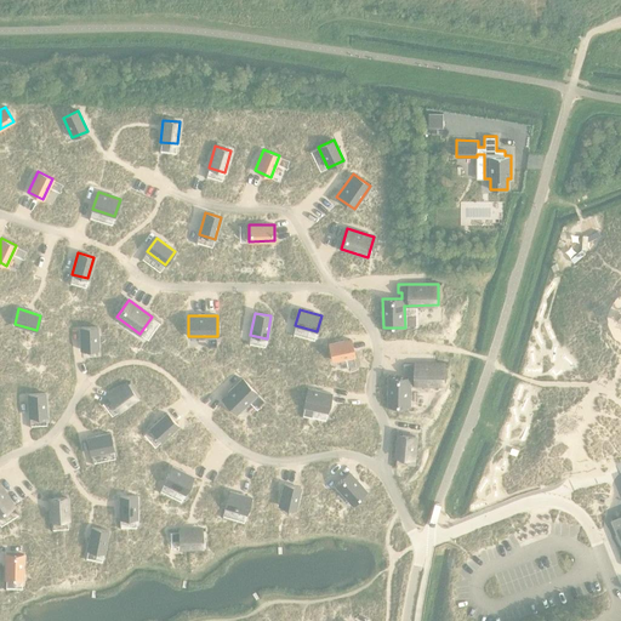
[(97,326),(80,328),(81,351),(97,349),(97,326)]
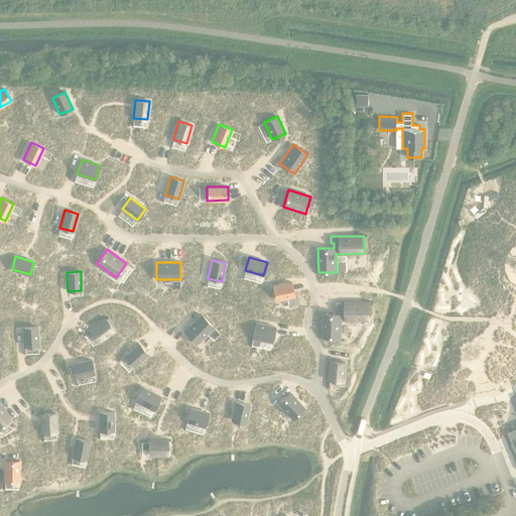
[(291,282),(273,286),(276,299),(289,296),(294,295),(291,282)]
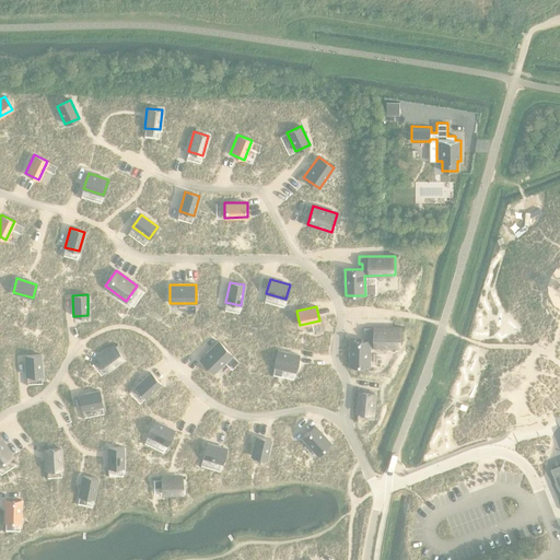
[(350,340),(350,365),(370,366),(370,347),(400,347),(400,328),(364,327),(364,335),(368,335),(366,340),(350,340)]
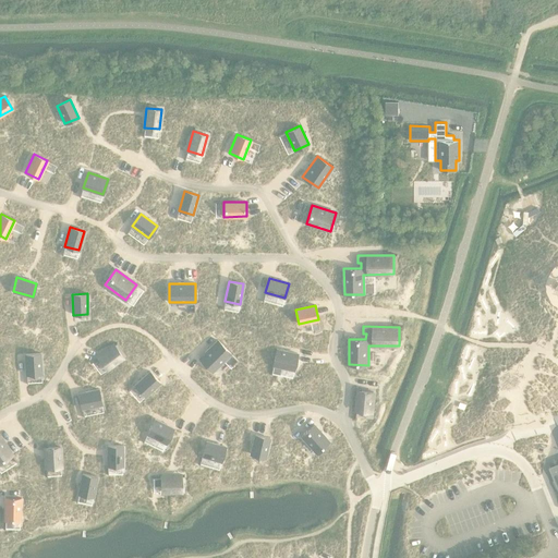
[(231,353),(217,340),(198,358),(213,372),(231,353)]
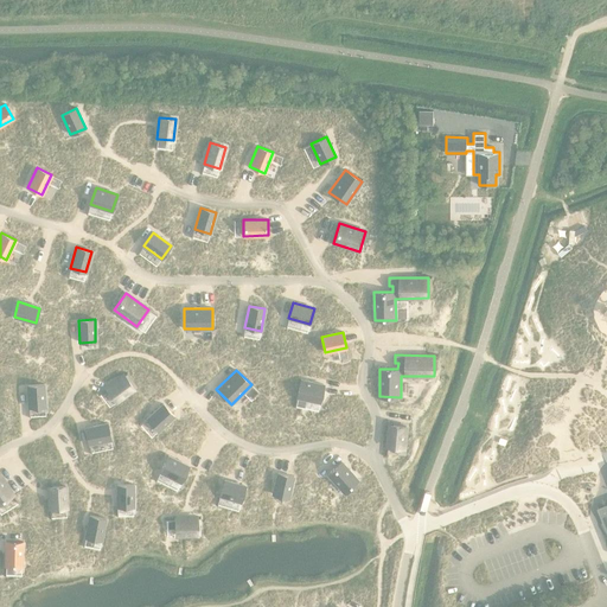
[(125,375),(107,388),(115,401),(134,388),(125,375)]
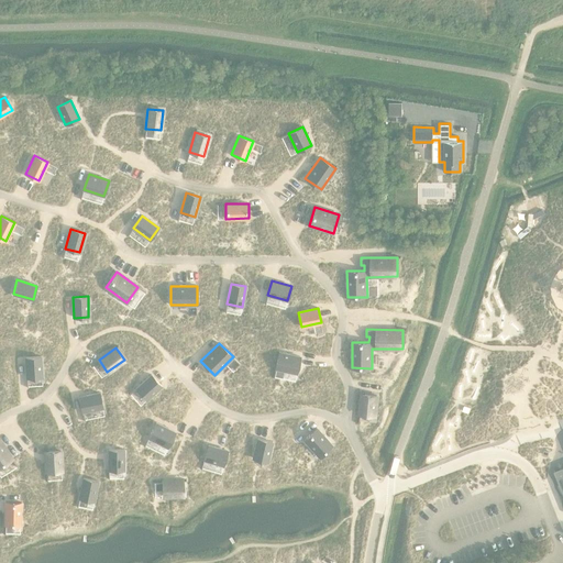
[(279,352),(275,368),(296,373),(300,357),(279,352)]
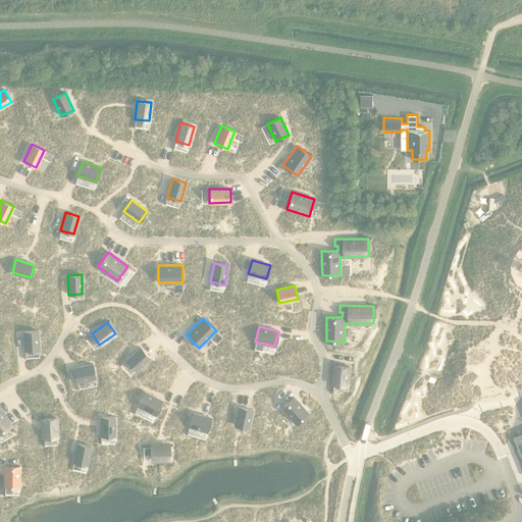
[(37,330),(23,331),(24,350),(39,349),(37,330)]
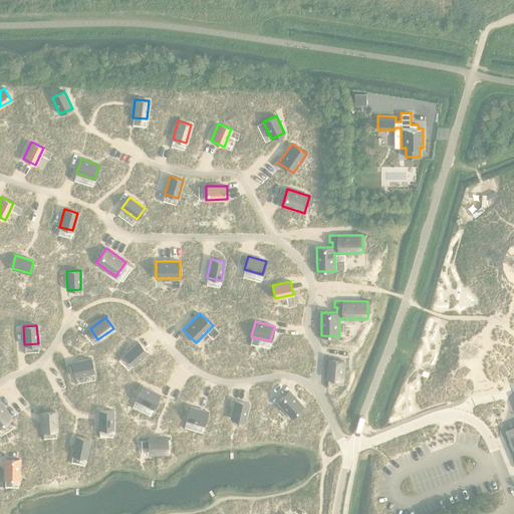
[(147,351),(139,342),(124,354),(134,364),(147,351)]
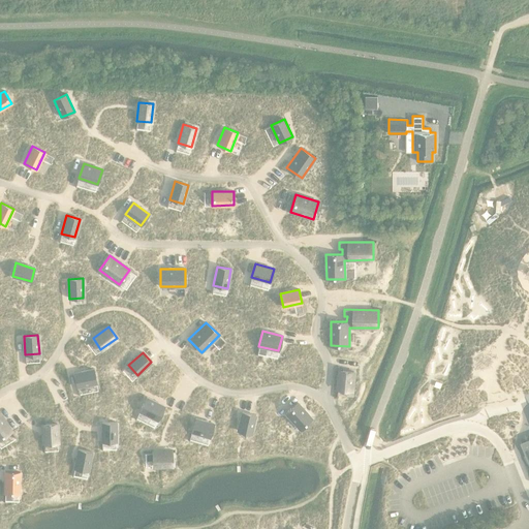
[(93,369),(74,373),(78,386),(96,383),(93,369)]
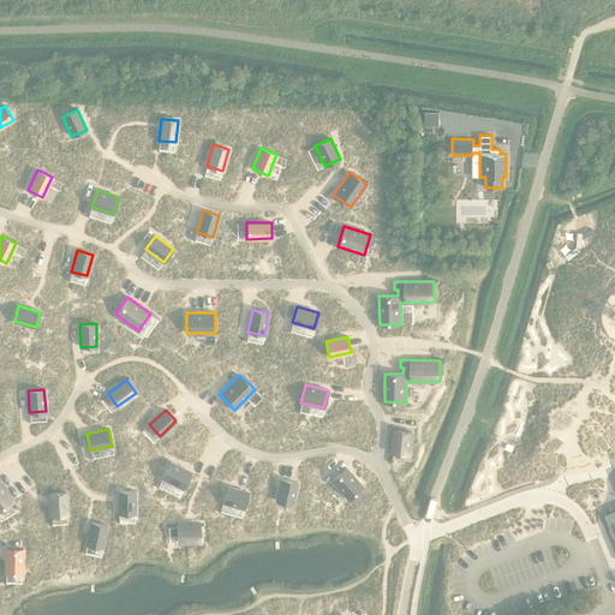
[(408,454),(411,433),(395,430),(393,452),(408,454)]
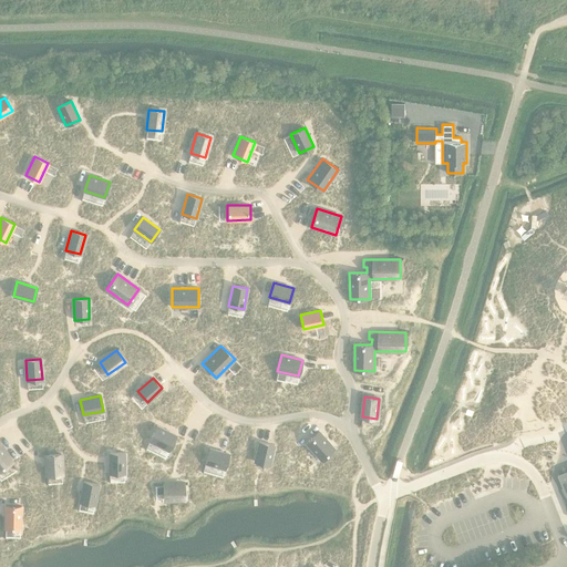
[(474,410),(466,406),(463,413),(471,416),(474,410)]
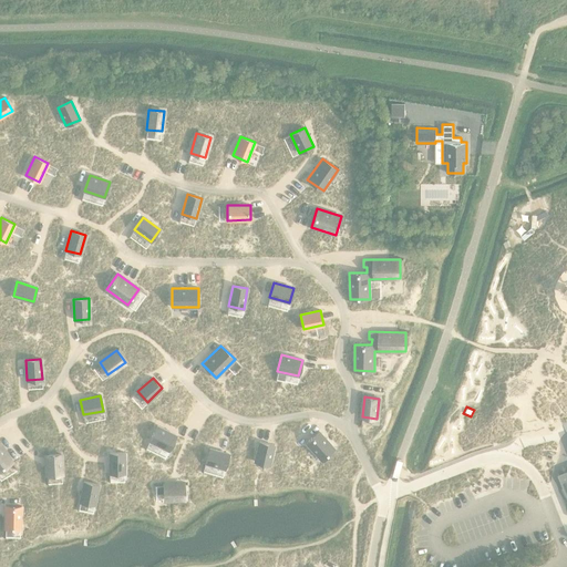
[(157,425),(150,441),(168,451),(176,435),(157,425)]
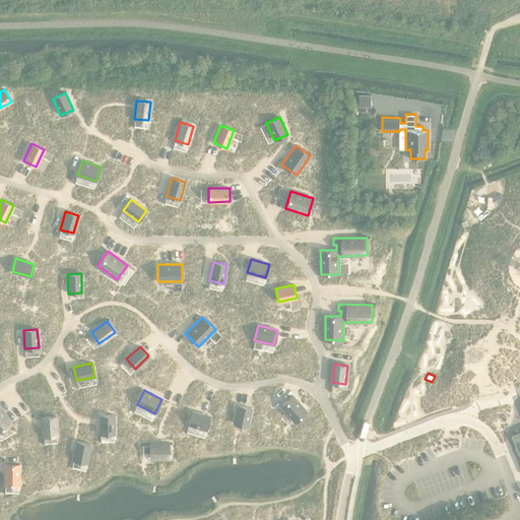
[(307,411),(291,395),(280,406),(295,421),(307,411)]
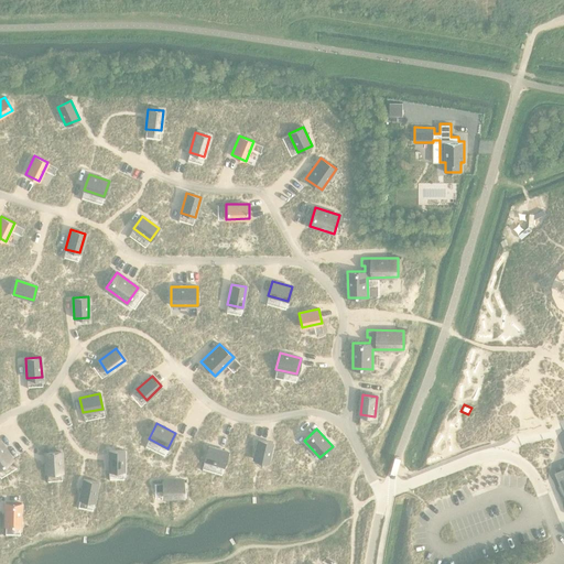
[(0,467),(12,459),(0,440),(0,467)]
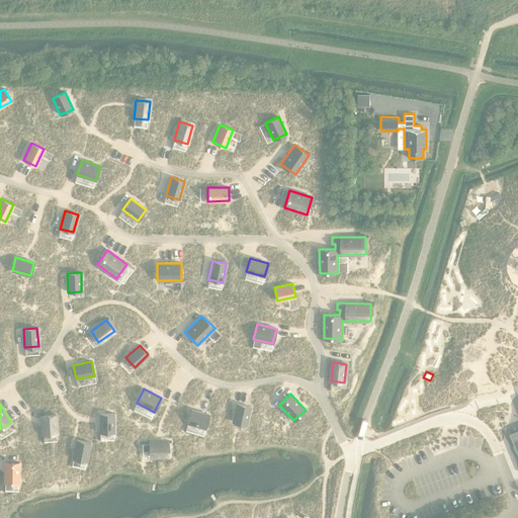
[(237,404),(233,422),(246,425),(250,407),(237,404)]
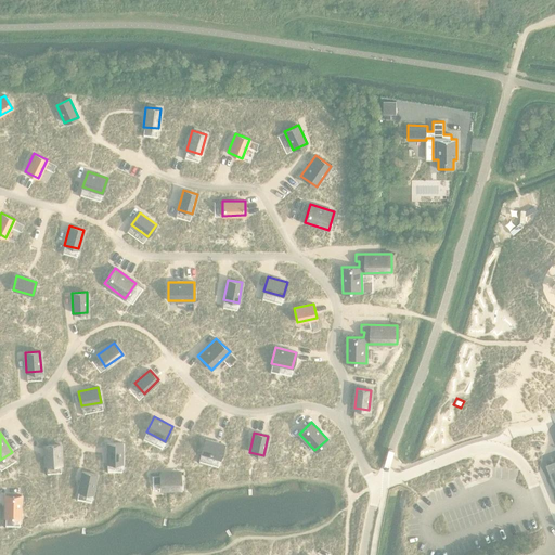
[(205,439),(202,453),(220,459),(224,444),(205,439)]
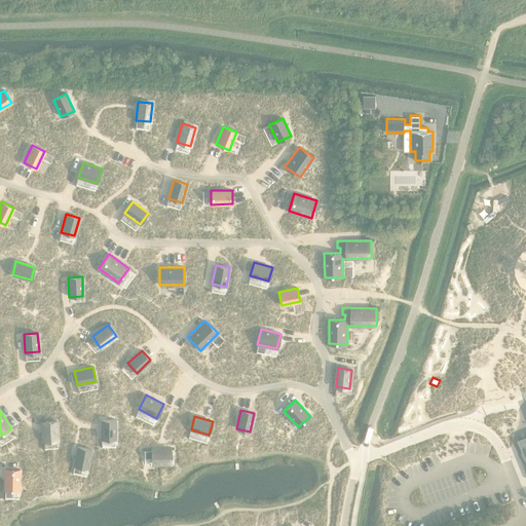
[(115,420),(102,420),(102,439),(115,439),(115,420)]
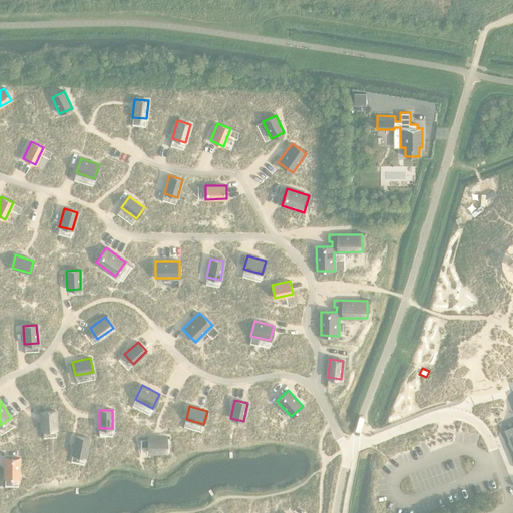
[(55,411),(41,412),(42,430),(56,429),(55,411)]
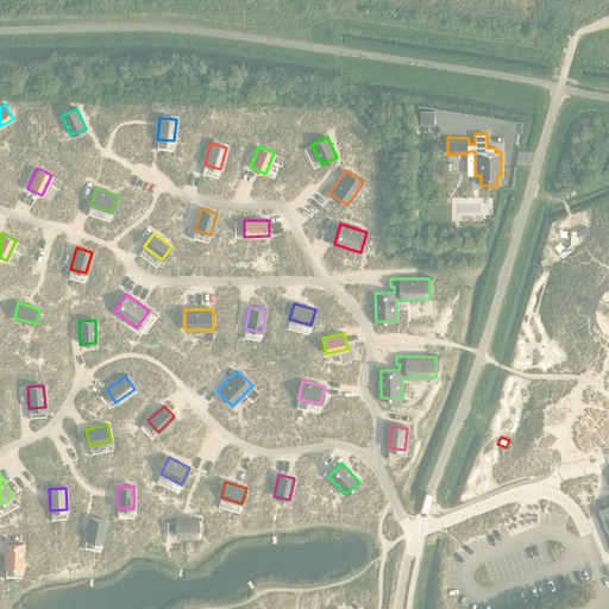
[(89,518),(86,539),(101,541),(106,520),(89,518)]
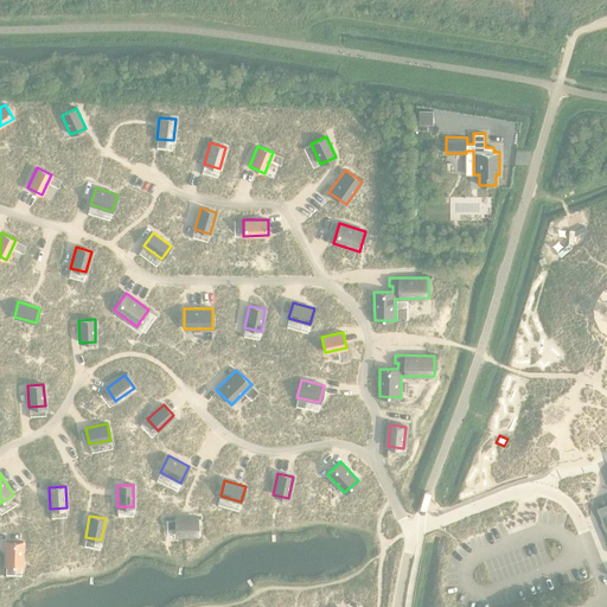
[(198,534),(197,518),(176,519),(177,535),(198,534)]
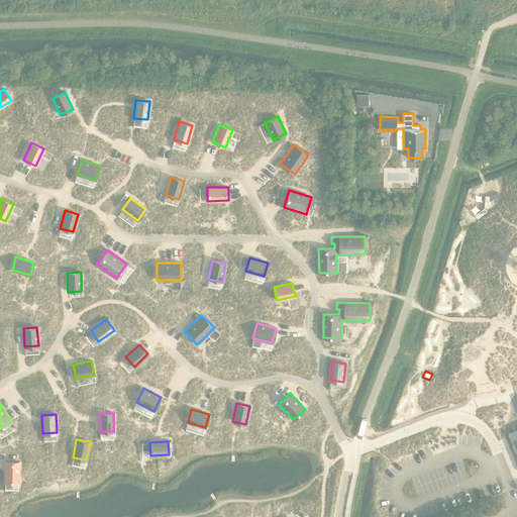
[(18,482),(19,461),(5,460),(4,482),(18,482)]
